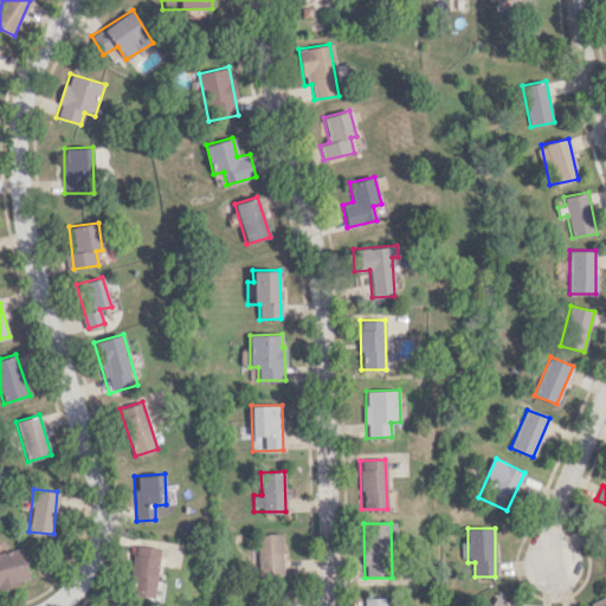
[(282,574),(281,533),(257,534),(258,575),(282,574)]
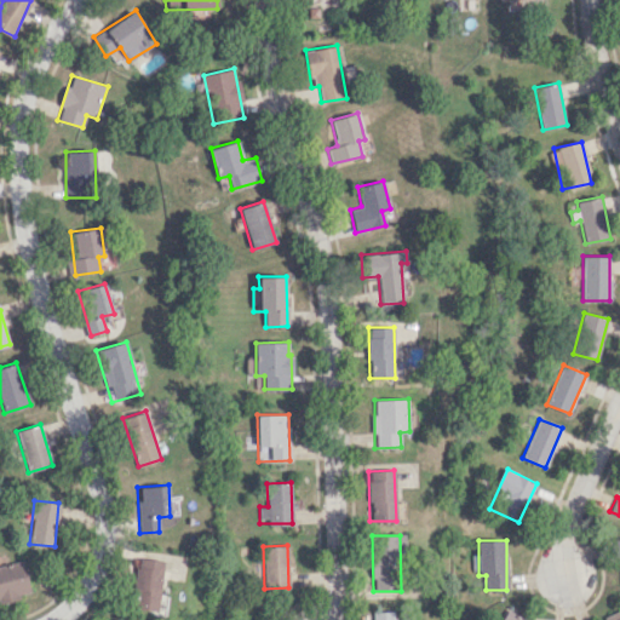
[(164,561),(138,557),(132,610),(158,613),(164,561)]
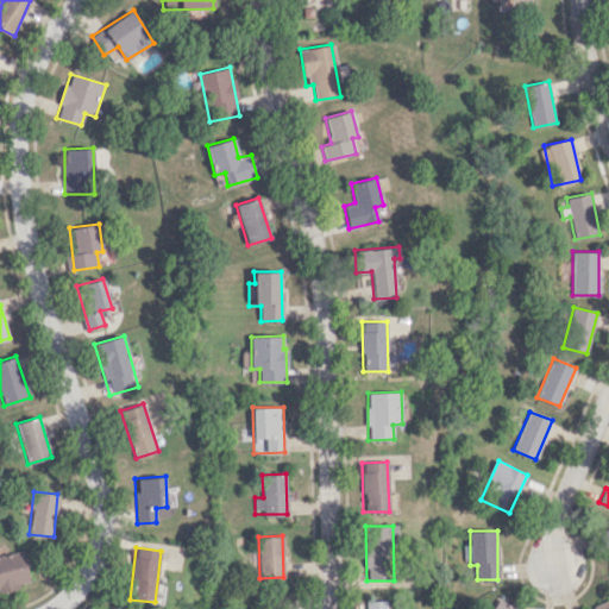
[(0,591),(30,584),(22,550),(0,554),(0,591)]
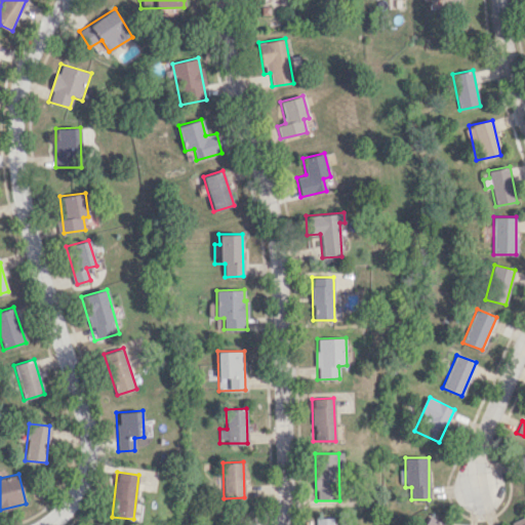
[(446,524),(430,516),(423,524),(446,524)]
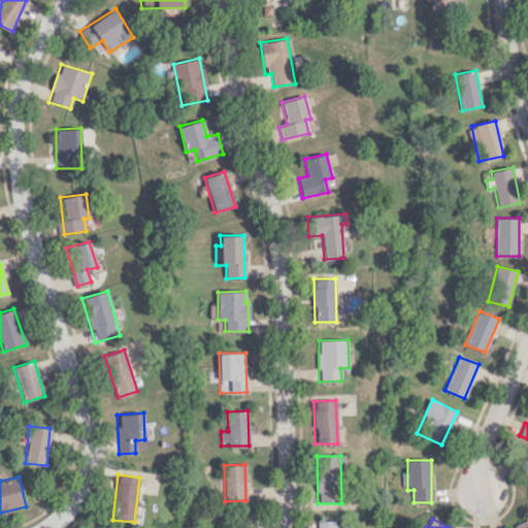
[(527,527),(527,519),(514,525),(514,527),(527,527)]
